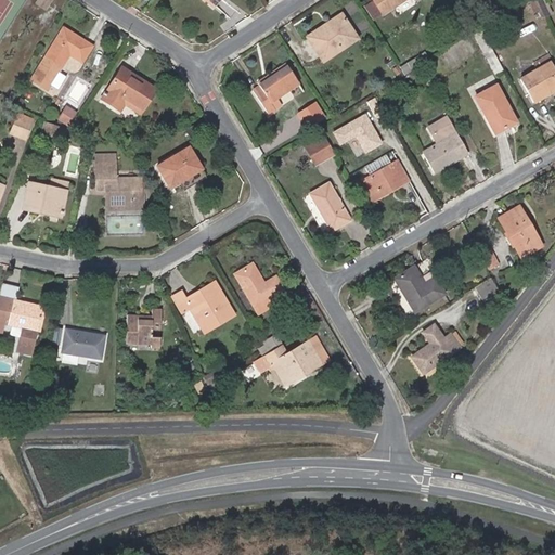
[(373,0),(384,15),(404,0),(373,0)]
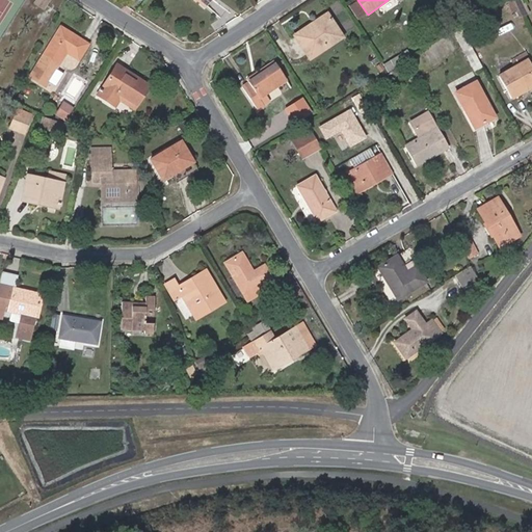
[(523,17),(514,0),(509,0),(507,1),(512,12),(515,11),(519,18),(523,17)]
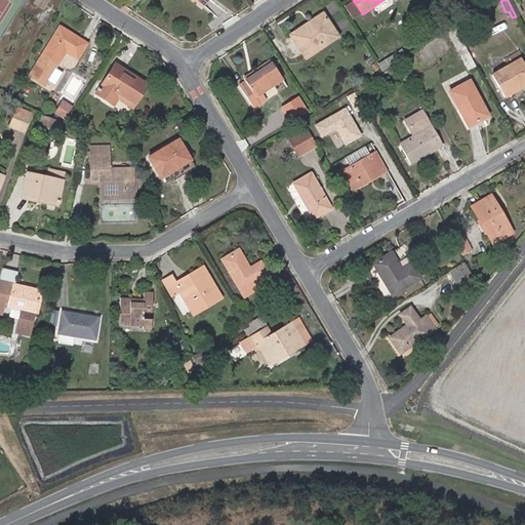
[(514,0),(508,0),(516,16),(522,13),(518,4),(517,5),(514,0)]
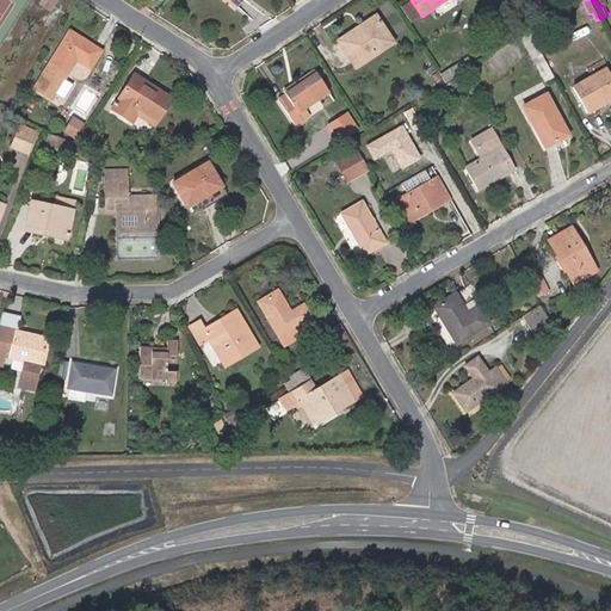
[(42,5),(50,11),(53,7),(44,1),(42,5)]
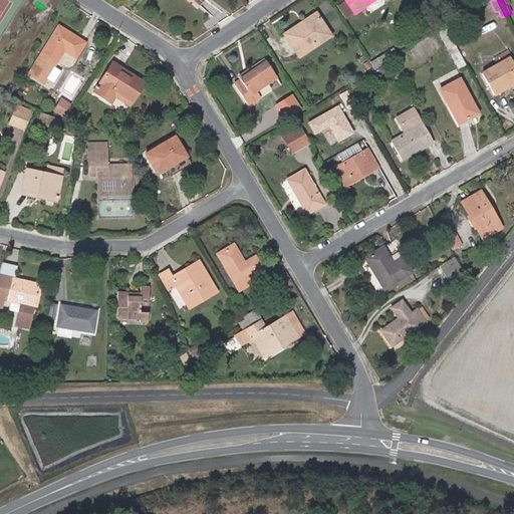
[(284,34),(300,57),(330,36),(315,13),(284,34)]
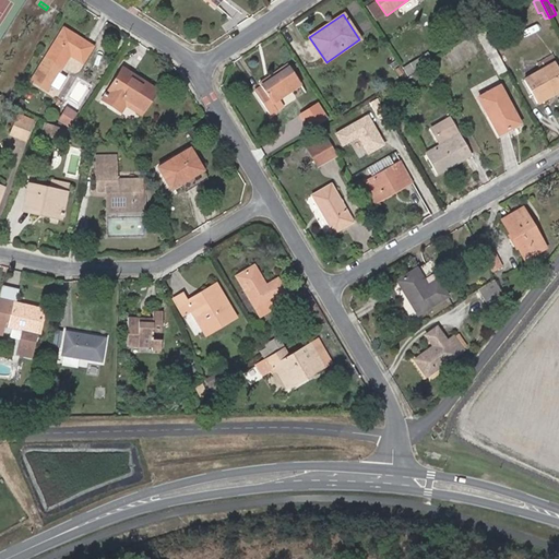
[(93,47),(64,28),(33,81),(55,94),(62,82),(56,78),(70,55),(83,63),(93,47)]
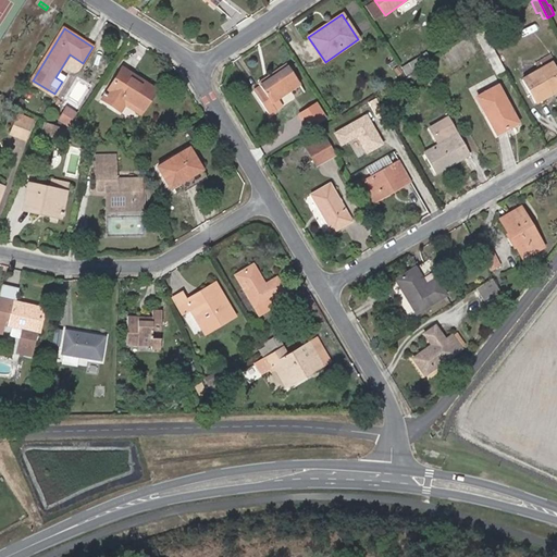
[(503,66),(494,50),(485,54),(495,71),(503,66)]
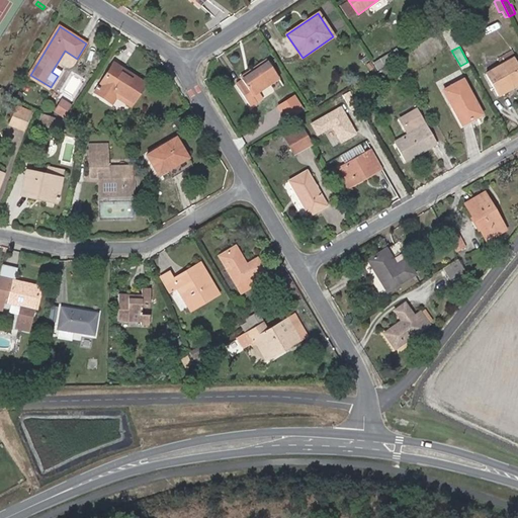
[(235,83),(251,106),(262,98),(258,92),(278,79),(265,59),(240,76),(241,79),(235,83)]
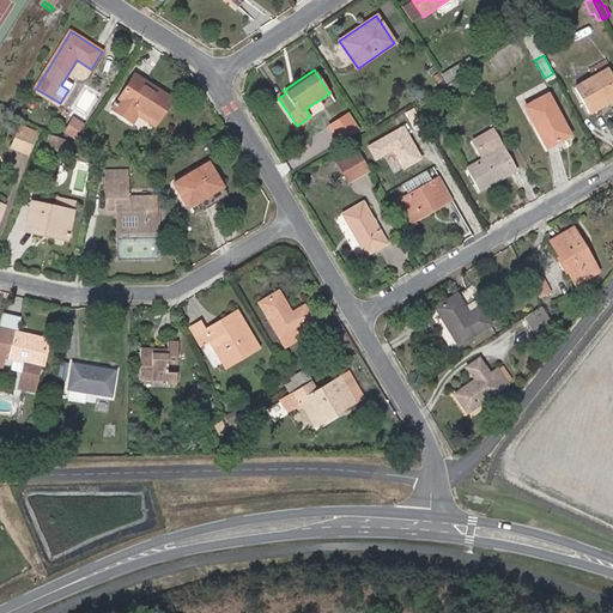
[(576,86),(592,111),(612,98),(612,82),(606,70),(576,86)]
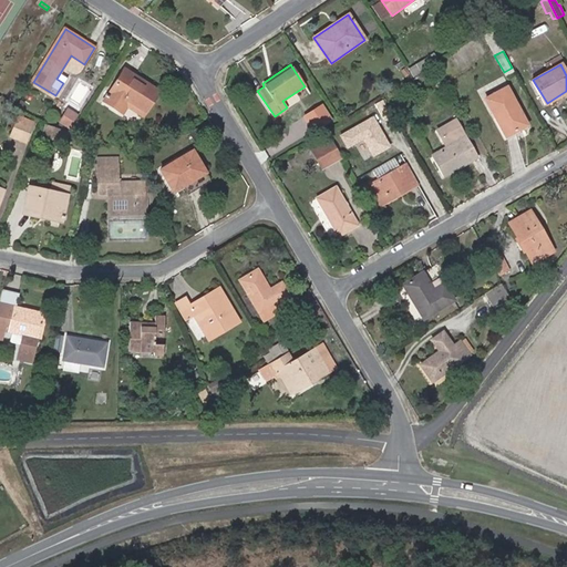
[(125,96),(146,110),(158,91),(125,69),(105,101),(117,109),(122,102),(125,96)]
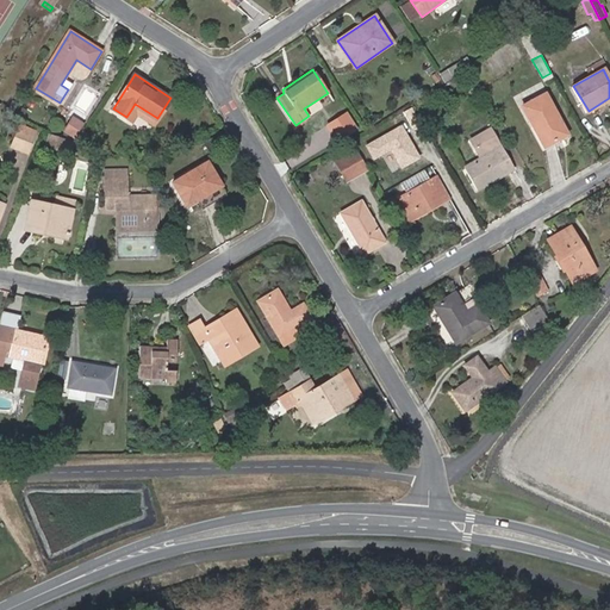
[(522,106),(543,149),(568,135),(546,93),(522,106)]
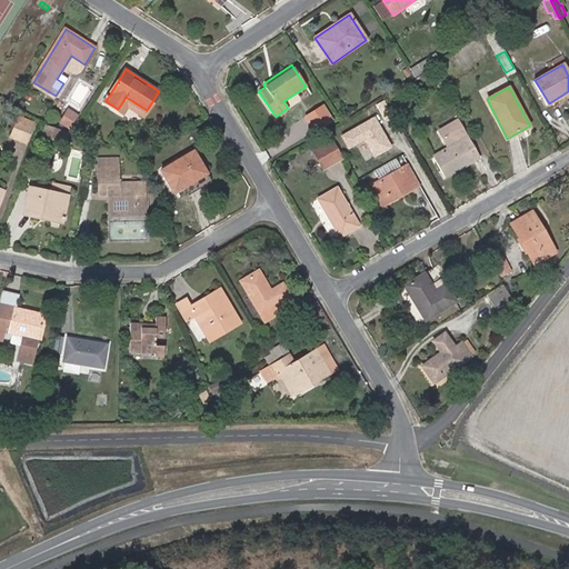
[(128,107),(143,117),(147,110),(126,97),(122,102),(118,109),(123,112),(128,107)]
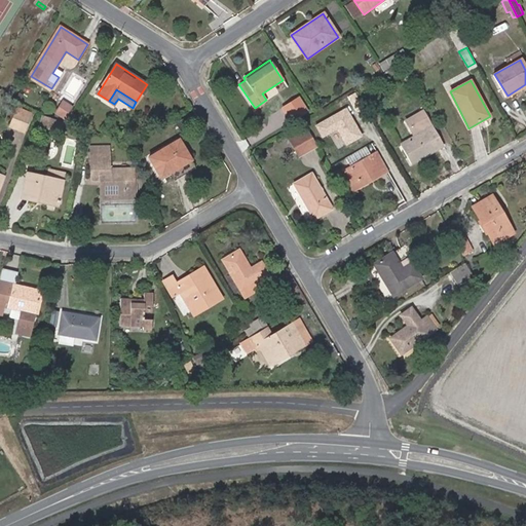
[(361,98),(365,104),(372,100),(368,94),(361,98)]
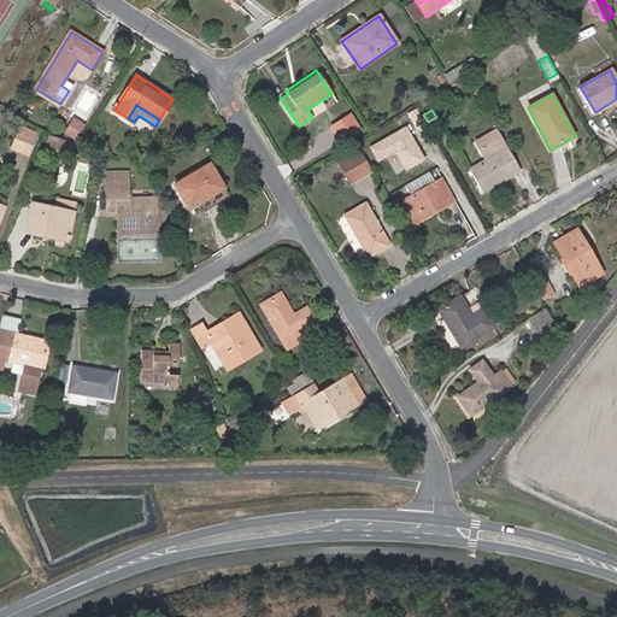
[(336,124),(345,139),(359,129),(350,115),(336,124)]
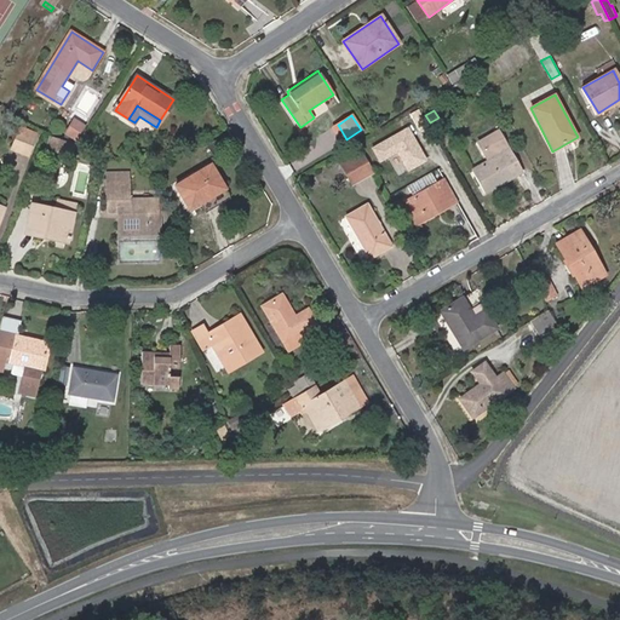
[(51,131),(58,136),(65,125),(57,119),(51,131)]
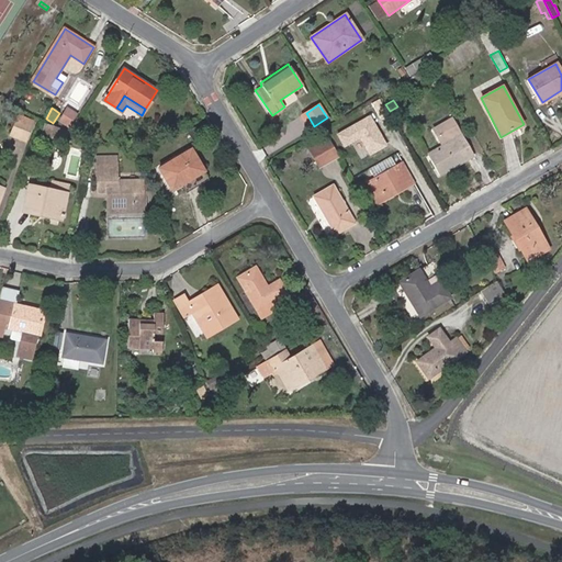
[(78,115),(68,110),(60,122),(70,127),(78,115)]
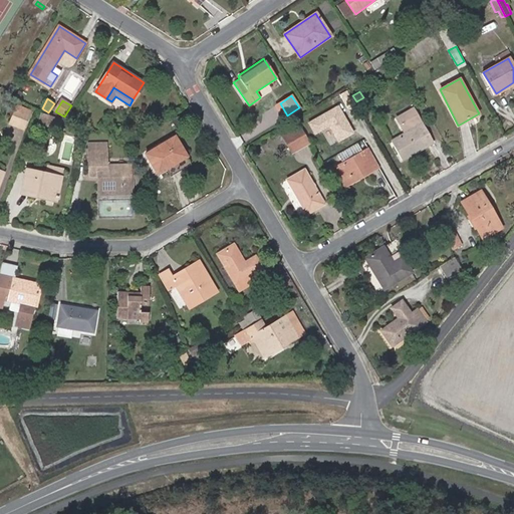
[(338,104),(307,122),(315,136),(328,127),(337,143),(354,133),(338,104)]
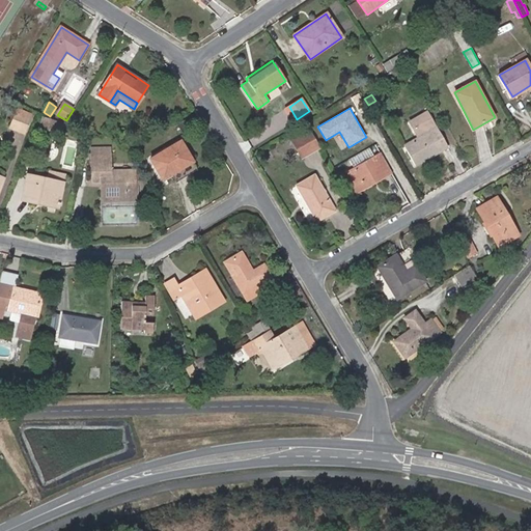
[(25,134),(31,118),(16,112),(9,128),(25,134)]
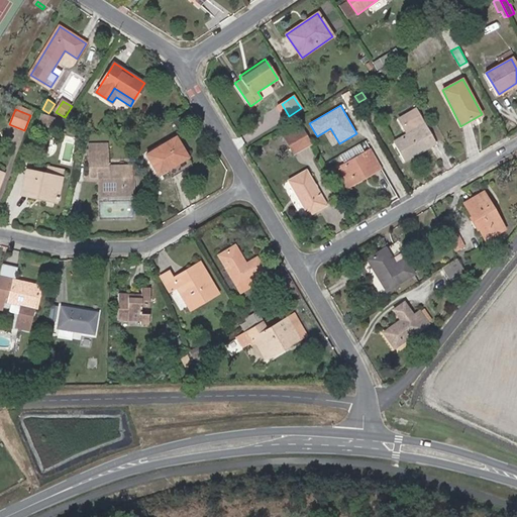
[(394,141),(405,162),(435,143),(415,109),(399,119),(407,134),(394,141)]
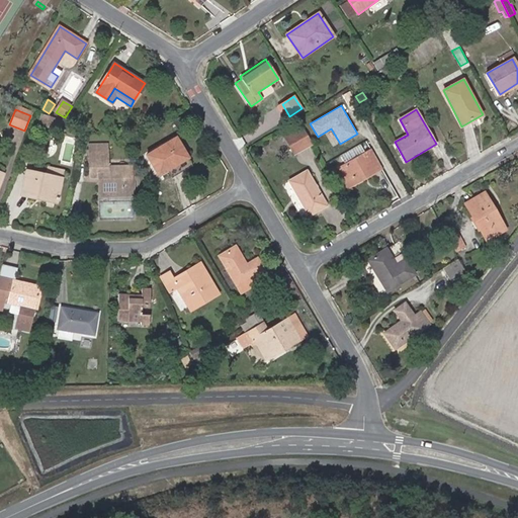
[(53,130),(56,121),(41,116),(38,124),(53,130)]
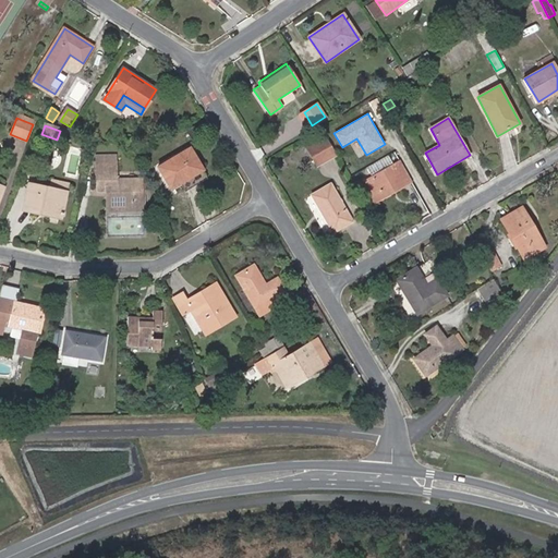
[(57,140),(64,142),(68,133),(60,131),(57,140)]
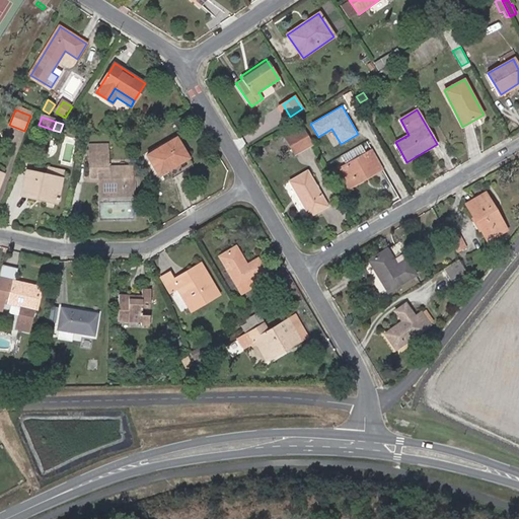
[(312,143),(309,137),(303,128),(287,138),(296,153),(312,143)]
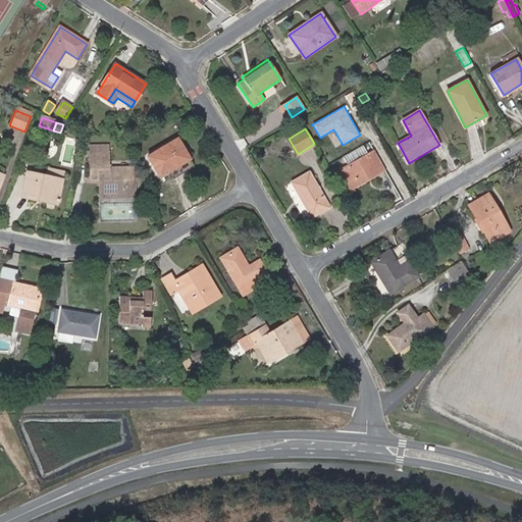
[(149,156),(161,177),(177,168),(175,165),(189,158),(177,139),(149,156)]
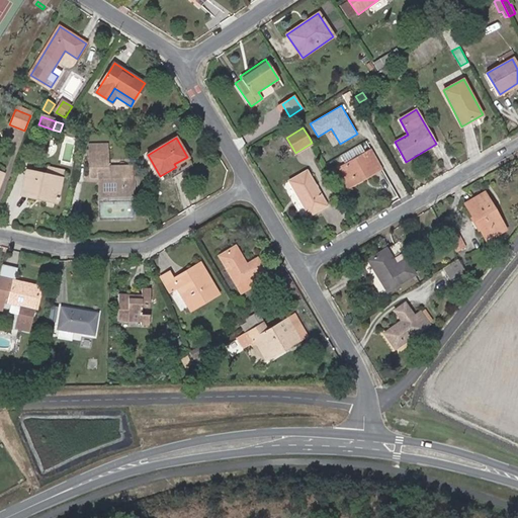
[(346,162),(366,151),(362,144),(342,154),(346,162)]
